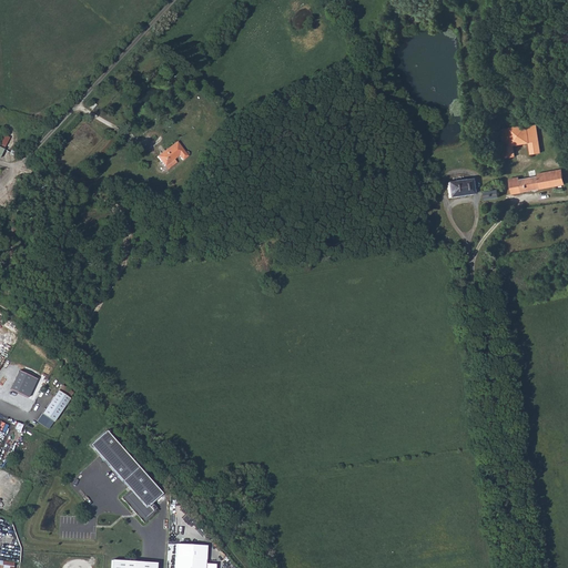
[(536,124),(505,128),(501,129),(505,158),(514,156),(513,145),(528,143),(529,154),(539,153),(536,124)]
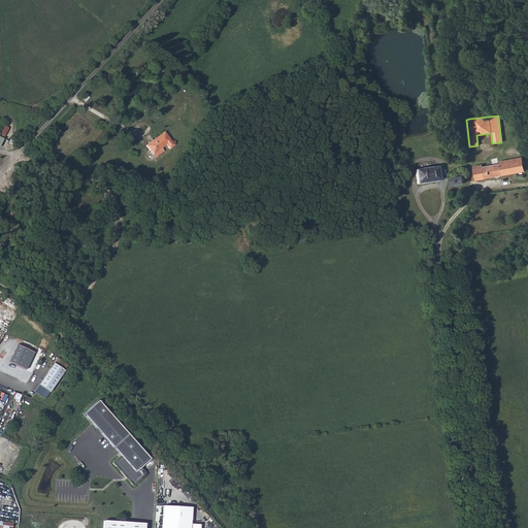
[(0,132),(0,134),(5,136),(9,127),(4,124),(0,132)]
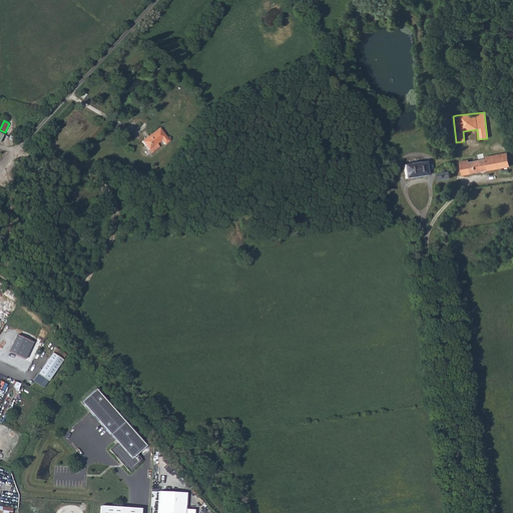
[(152,129),(140,141),(147,149),(159,137),(152,129)]
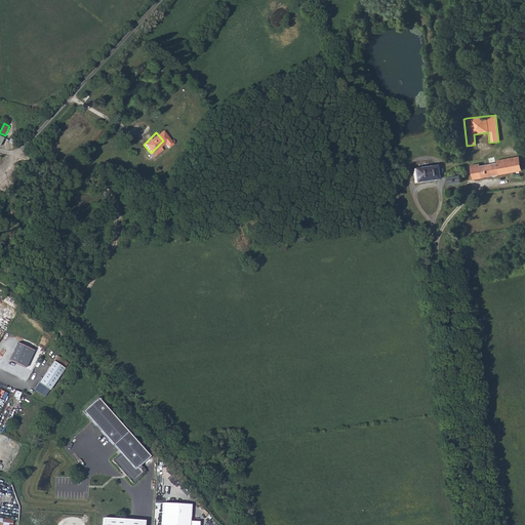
[(480,164),(471,165),(474,179),(521,171),(520,161),(508,163),(507,159),(496,161),(497,163),(480,166),(480,164)]
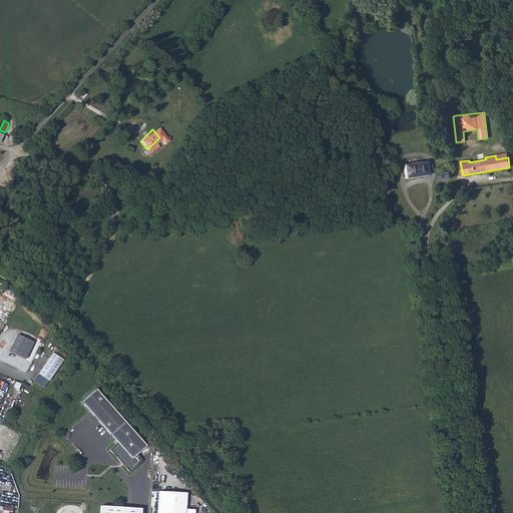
[(426,162),(404,165),(405,178),(427,175),(426,162)]
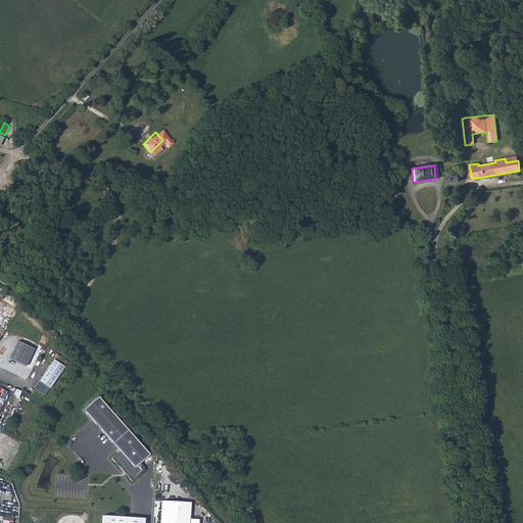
[(462,175),(446,177),(447,183),(460,181),(460,177),(462,177),(462,175)]
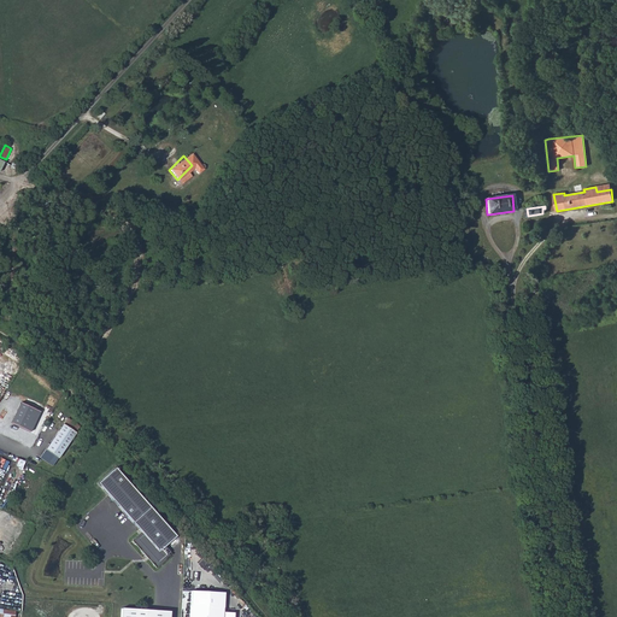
[(21,403),(11,422),(33,432),(40,411),(21,403)]
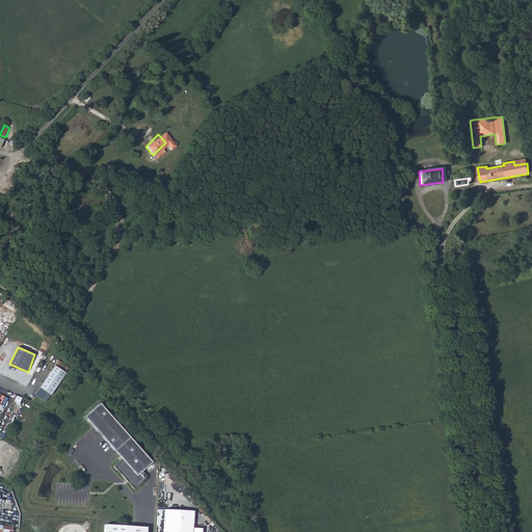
[(55,365),(63,369),(67,365),(58,360),(55,365)]
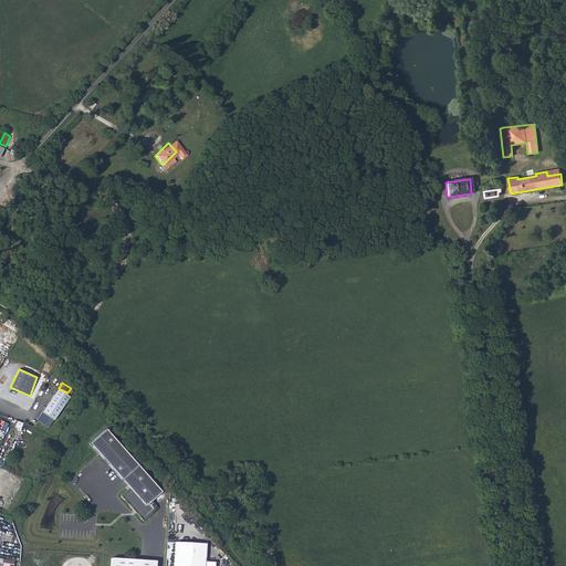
[(58,389),(38,419),(49,428),(70,397),(58,389)]
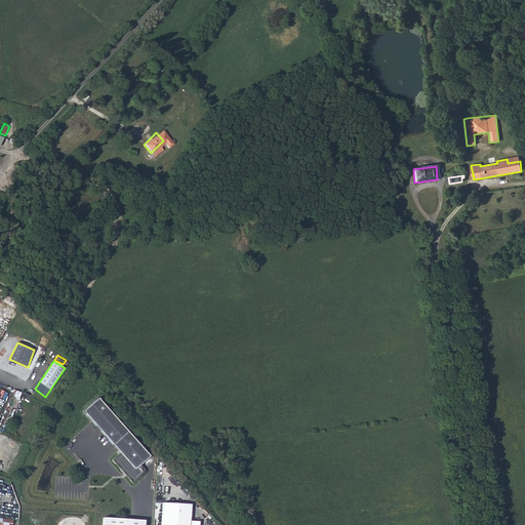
[(123,454),(116,461),(134,481),(142,475),(137,470),(151,456),(99,398),(84,410),(123,454)]
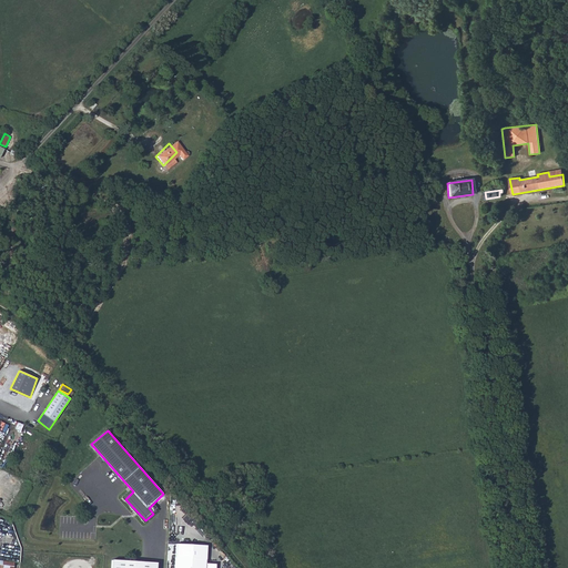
[(173,567),(205,567),(205,559),(174,558),(173,567)]
